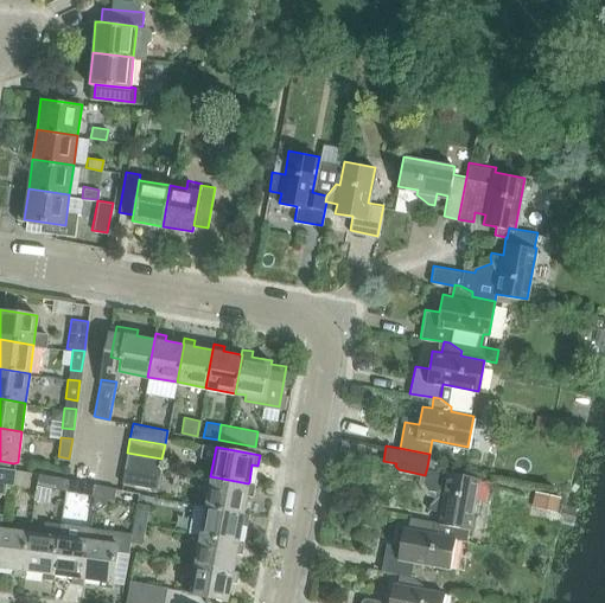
[(161,459),(127,453),(125,467),(159,473),(161,459)]
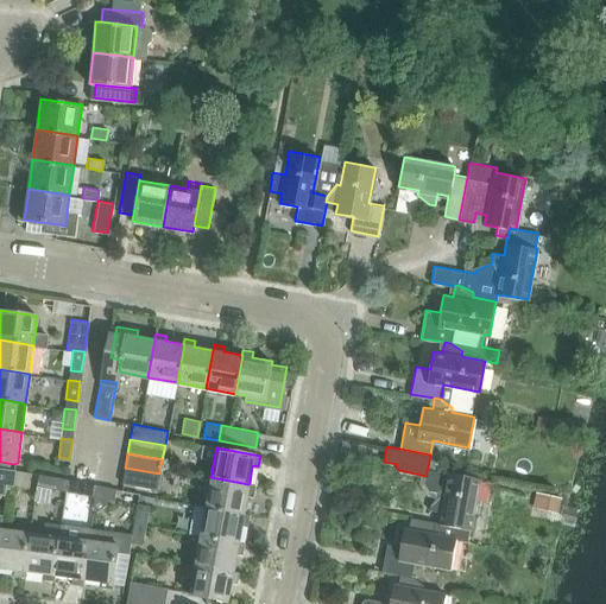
[(159,475),(125,468),(121,482),(157,489),(159,475)]
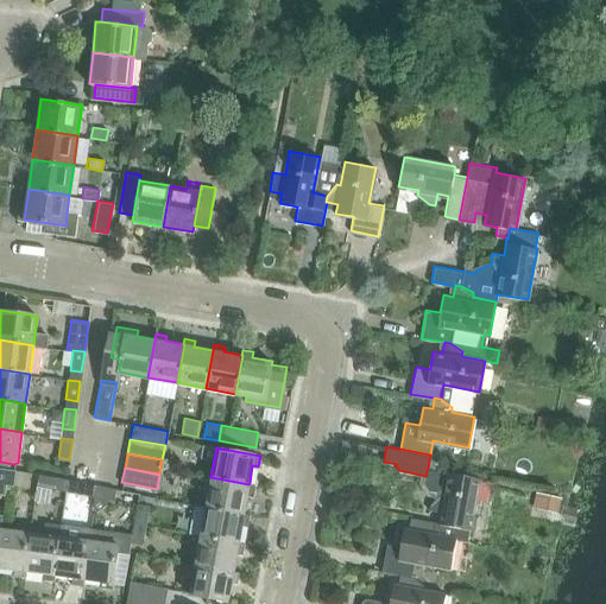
[(428,468),(424,482),(430,490),(439,491),(430,503),(429,509),(441,512),(440,522),(435,521),(433,534),(455,538),(455,539),(467,541),(479,477),(428,468)]
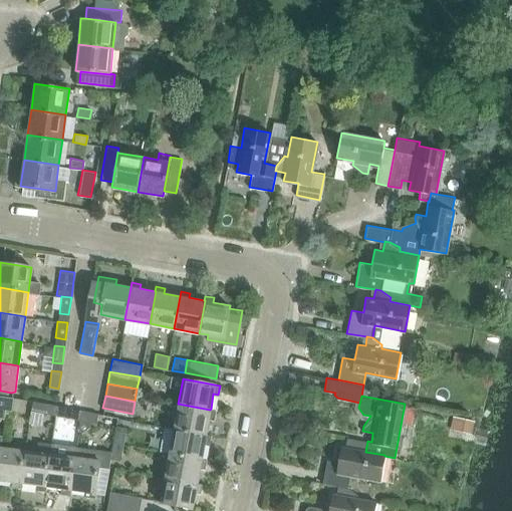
[(0,411),(7,413),(8,401),(0,400),(0,411)]
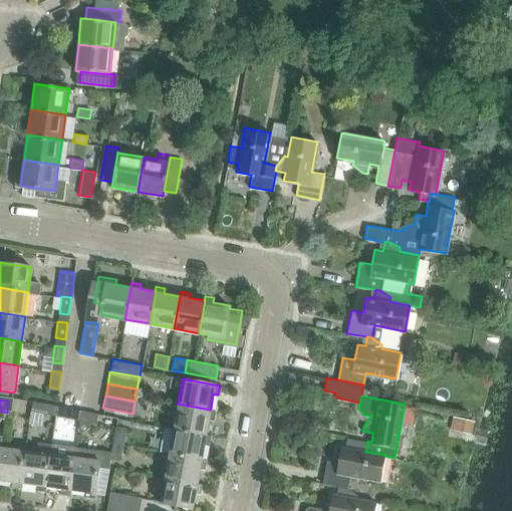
[(8,401),(7,413),(24,415),(26,404),(8,401)]
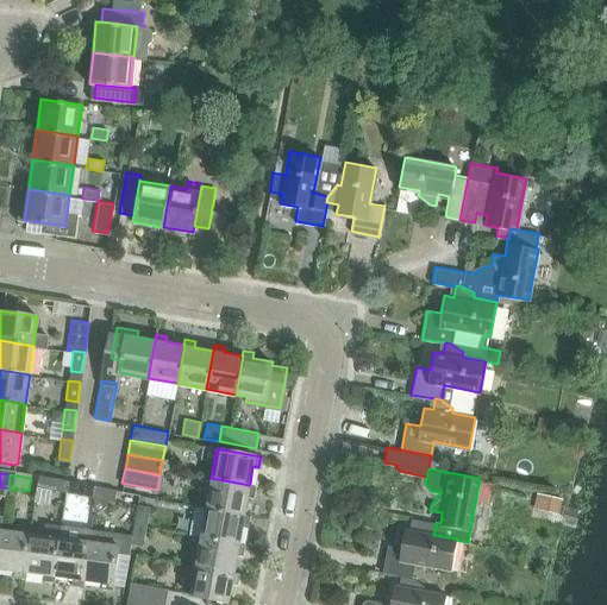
[(29,491),(64,496),(66,484),(31,478),(29,491)]
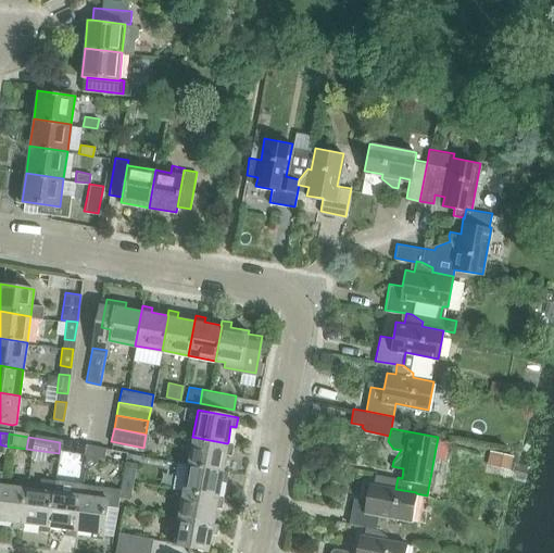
[(228,442),(227,443),(192,437),(188,463),(223,469),(226,452),(231,453),(233,443),(228,442)]
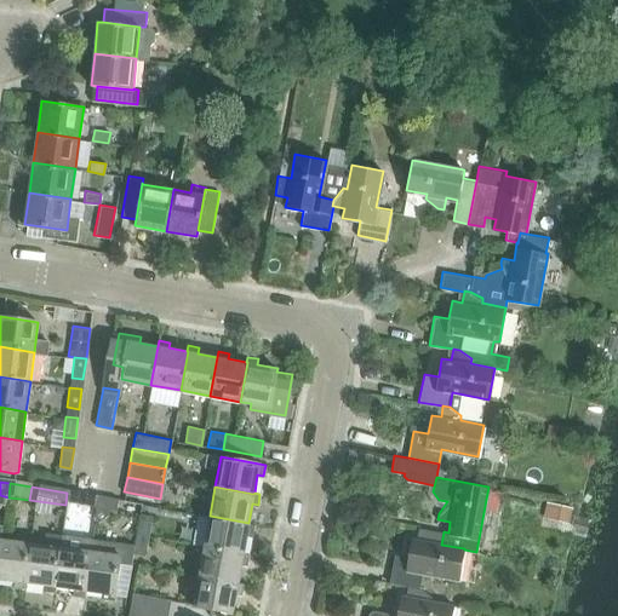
[(66,505),(80,507),(83,495),(67,493),(66,505)]
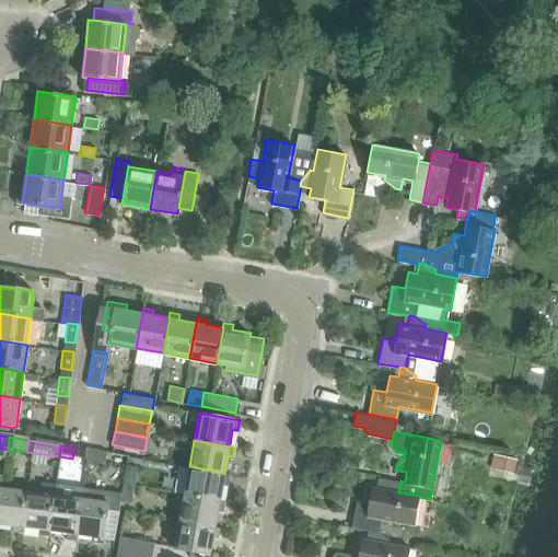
[(88,450),(74,448),(72,459),(71,470),(83,472),(85,460),(88,450)]
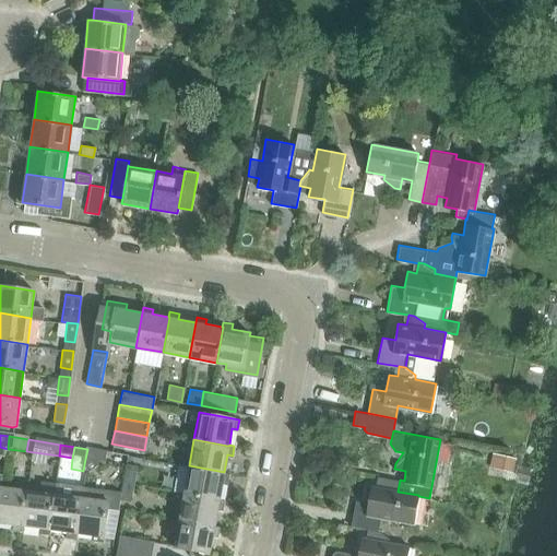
[(85,459),(104,462),(105,451),(87,449),(85,459)]
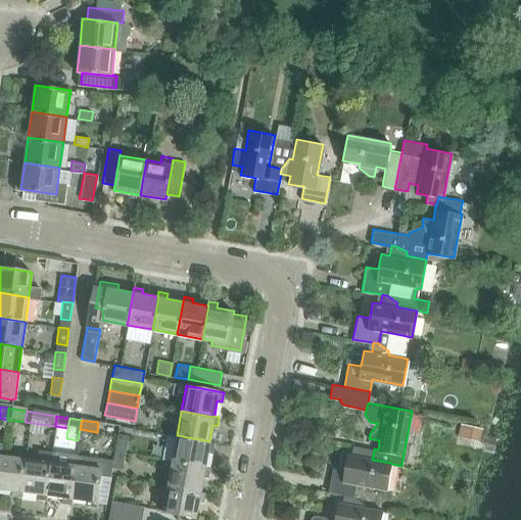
[(114,448),(125,451),(128,434),(117,432),(114,448)]
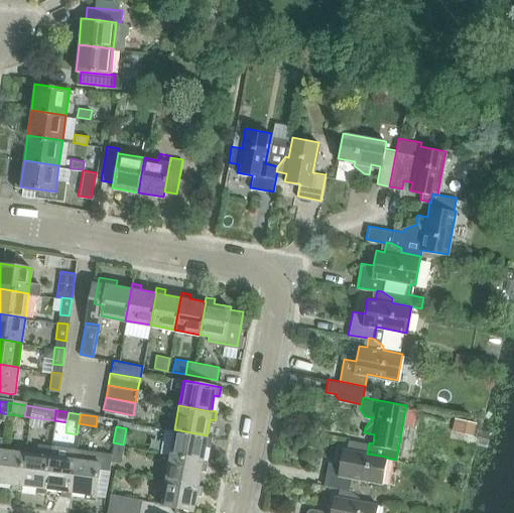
[(207,435),(174,429),(169,455),(202,461),(202,460),(205,444),(210,445),(212,435),(207,435)]
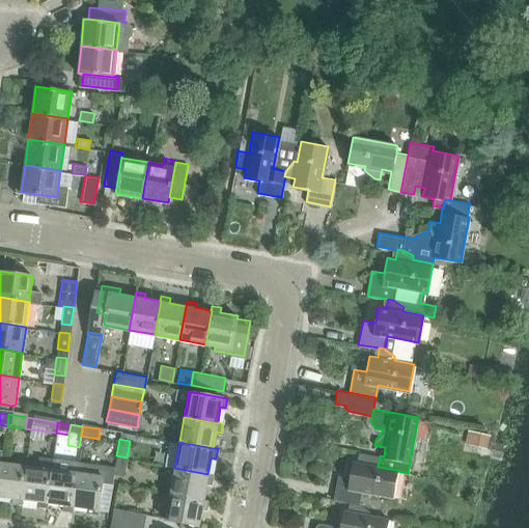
[(333,499),(354,502),(359,503),(361,491),(392,496),(397,471),(397,470),(378,467),(380,455),(363,452),(361,463),(353,462),(350,477),(337,475),(333,499)]
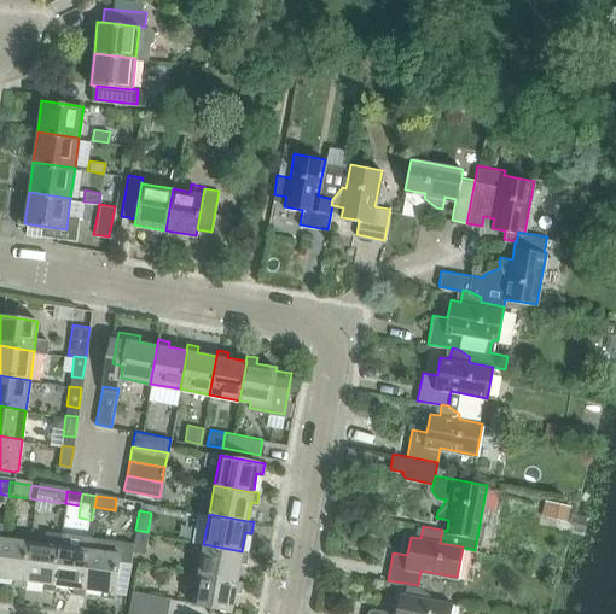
[(147,532),(135,530),(132,550),(144,553),(147,532)]
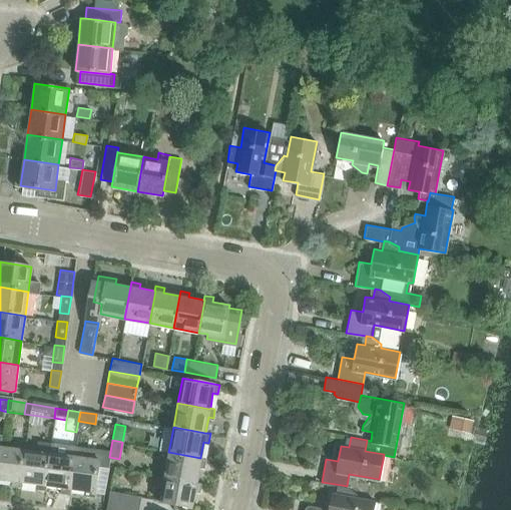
[(0,478),(11,480),(11,485),(20,486),(21,482),(20,482),(25,449),(0,446),(0,478)]
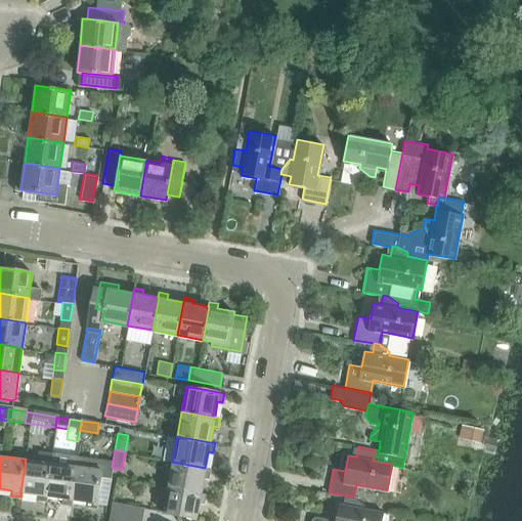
[(20,492),(22,492),(37,494),(36,500),(46,501),(46,495),(50,463),(26,459),(20,492)]
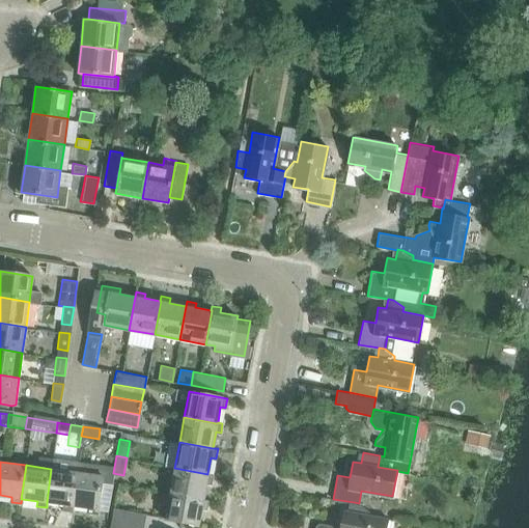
[(170,493),(203,499),(203,498),(206,482),(212,483),(213,474),(207,473),(207,474),(174,468),(170,493)]
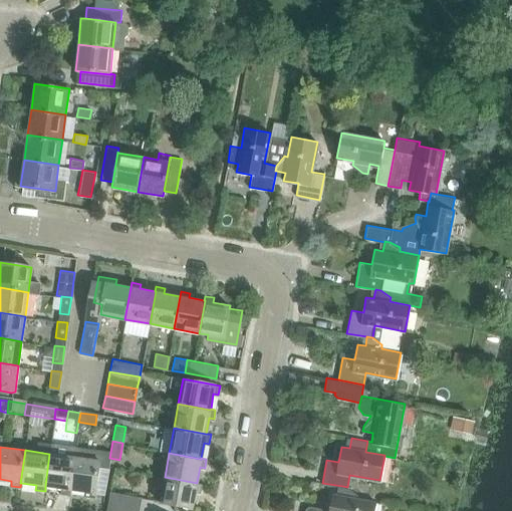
[(45,486),(61,488),(60,493),(69,494),(70,489),(69,489),(74,457),(49,454),(45,486)]
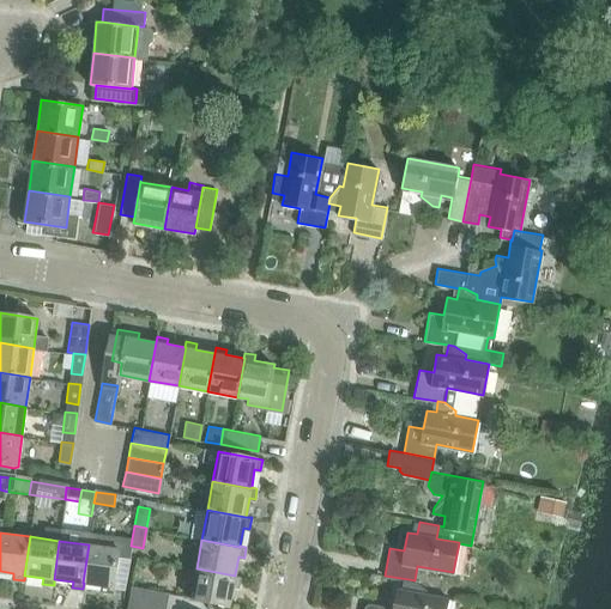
[(119,548),(89,544),(83,583),(84,583),(102,586),(101,591),(113,594),(119,548)]
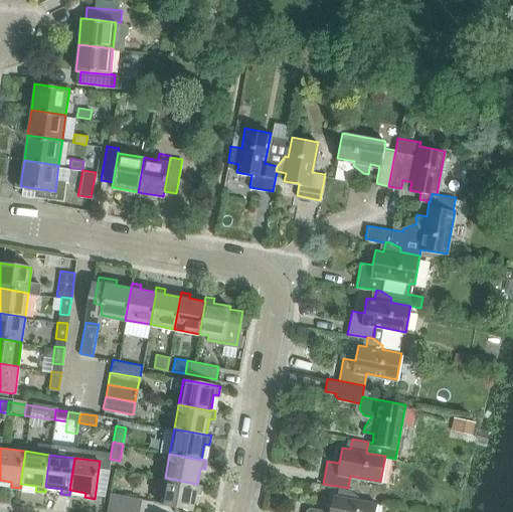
[(160,503),(192,509),(195,492),(200,493),(202,484),(197,483),(197,484),(165,478),(160,503)]
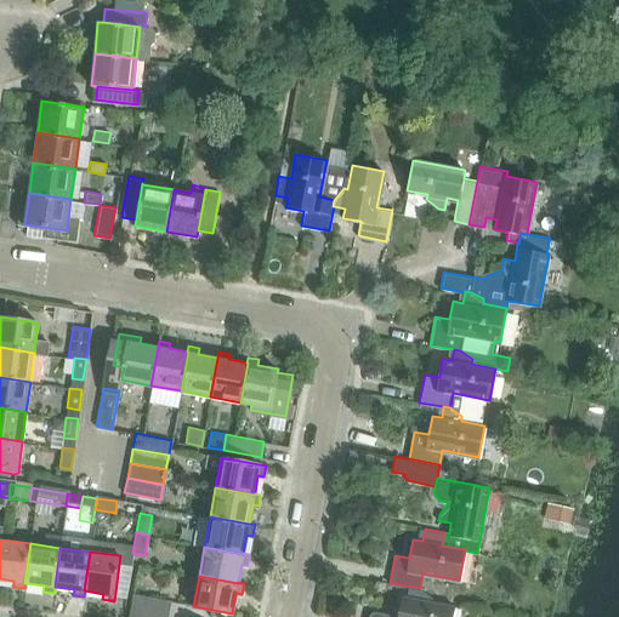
[(374,610),(369,613),(368,616),(452,616),(455,606),(431,601),(432,596),(420,588),(414,587),(412,598),(402,596),(398,615),(374,610)]
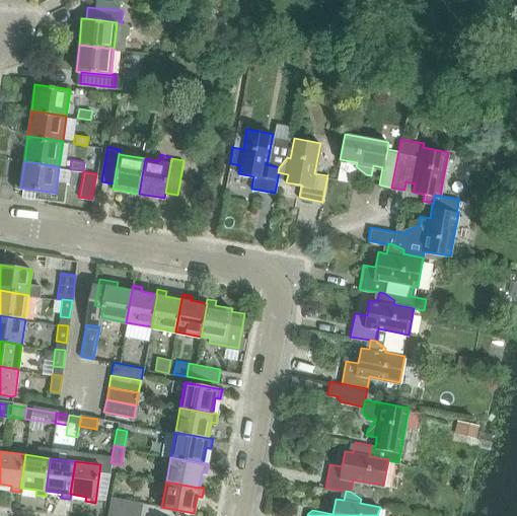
[(108,507),(140,513),(142,502),(111,496),(108,507)]
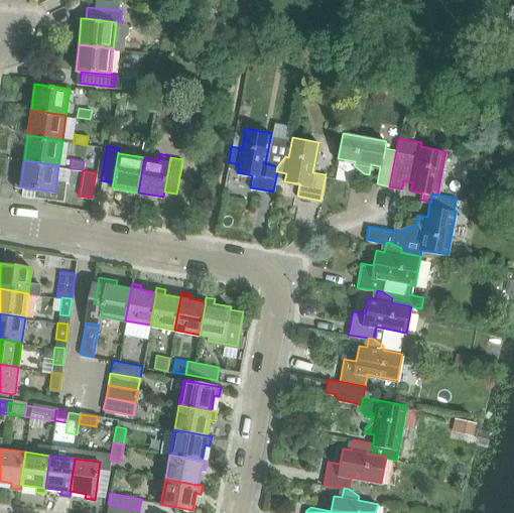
[(138,512),(139,510),(108,504),(106,512),(138,512)]
